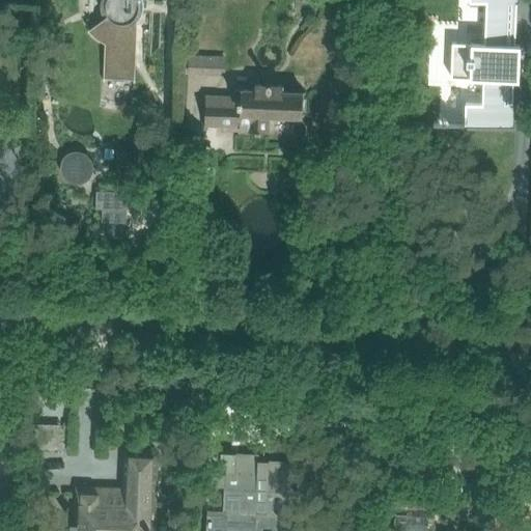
[(103,80),(135,81),(137,19),(140,16),(142,11),(143,4),(142,0),(102,0),(102,4),(102,9),(105,18),(88,31),(95,38),(105,44),(103,80)]
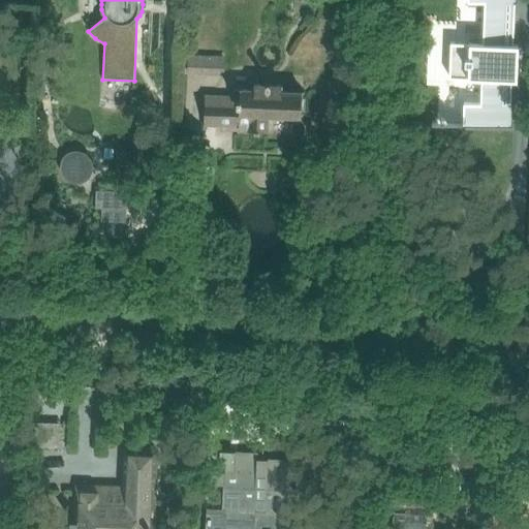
[(464,106),(463,125),(511,127),(517,0),(466,0),(467,2),(485,4),(485,45),(450,43),(448,78),(479,81),(481,109),(464,106)]
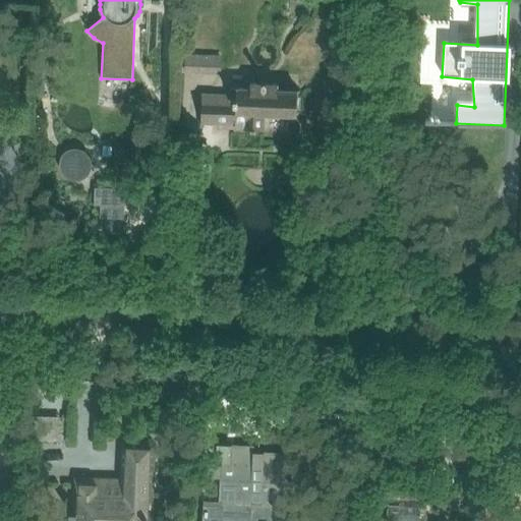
[(185,74),(191,74),(221,75),(221,57),(185,56),(185,74)]
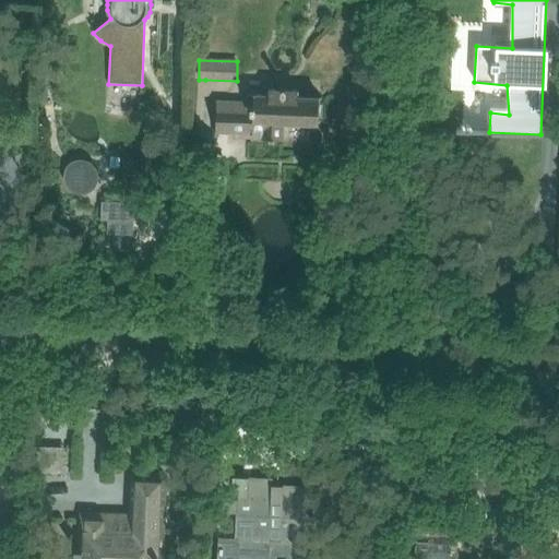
[(318,122),(319,97),(297,97),(298,92),(287,91),(283,86),(278,91),(269,91),(269,95),(247,95),(246,103),(216,102),(215,132),(261,133),(261,140),(282,140),(283,121),(318,122)]
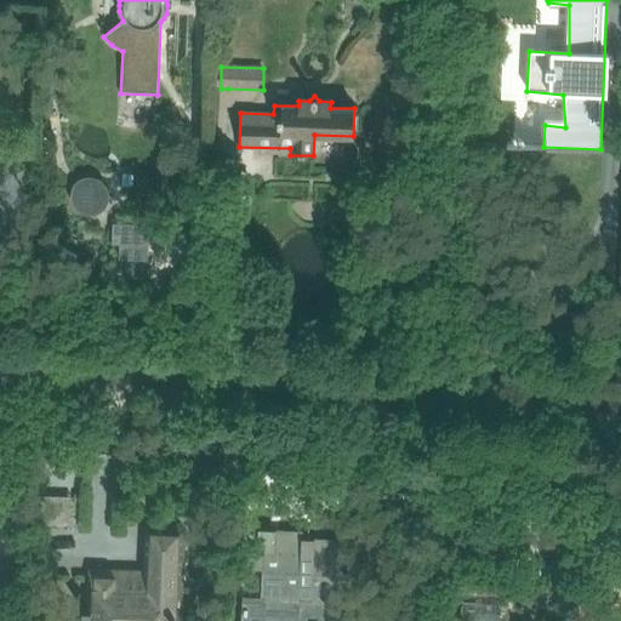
[(93,199),(97,199),(100,199),(102,198),(104,197),(106,194),(108,193),(109,191),(110,188),(112,186),(113,183),(113,181),(113,178),(113,176),(112,174),(110,171),(109,169),(107,166),(106,165),(103,163),(101,161),(98,161),(96,160),(93,160),(90,160),(87,161),(85,163),(83,164),(81,165),(79,167),(78,169),(77,171),(75,174),(74,176),(74,180),(74,182),(74,184),(75,187),(77,189),(78,192),(80,194),(81,195),(84,197),(86,198),(89,199),(91,199),(93,199)]
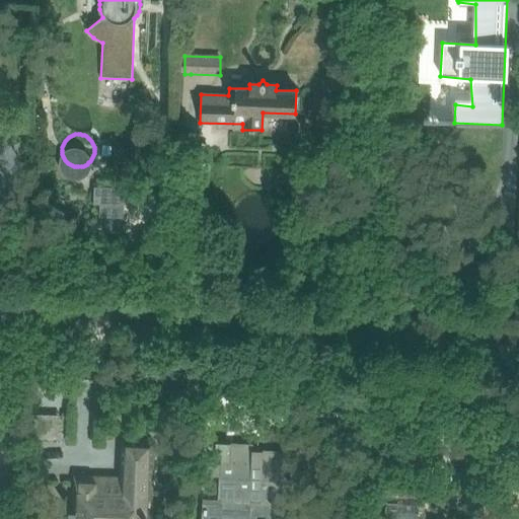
[(92,188),(92,204),(98,205),(122,205),(122,189),(92,188)]
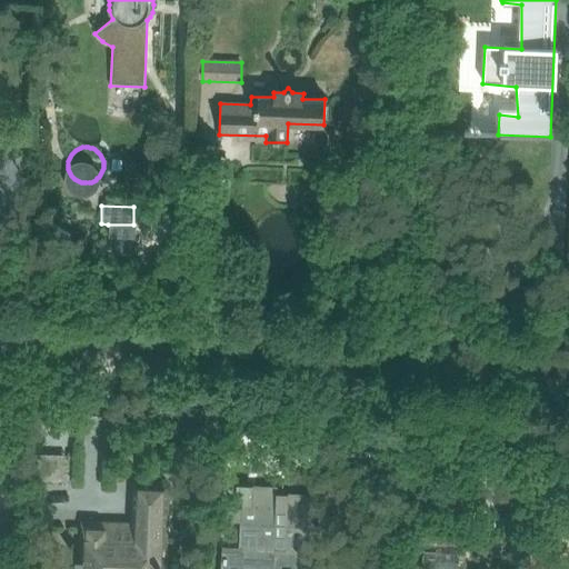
[(162,568),(167,485),(129,482),(128,525),(80,522),(77,568),(162,568)]
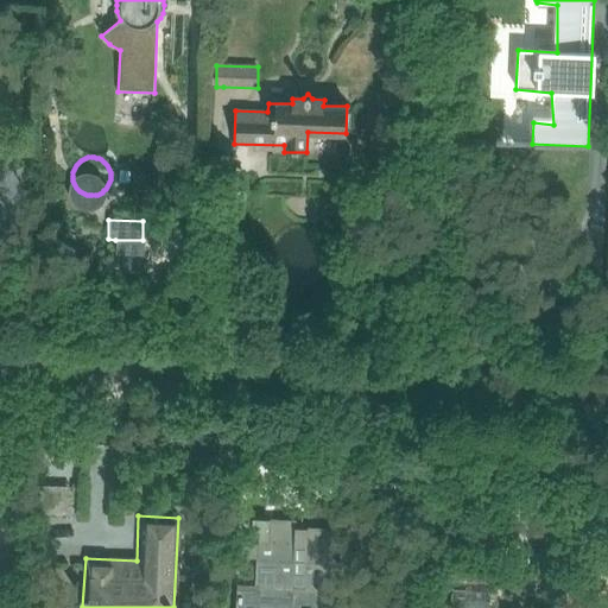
[(296,526),(296,523),(240,520),(239,556),(257,557),(255,588),(239,587),(238,607),(331,607),(333,607),(335,607),(336,581),(334,581),(334,577),(341,578),(342,562),(335,562),(336,529),(296,526)]
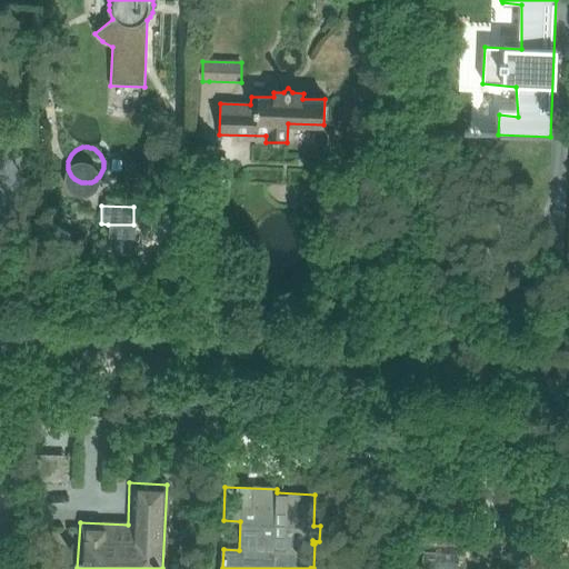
[(0,568),(11,568),(10,553),(17,553),(13,519),(0,520),(0,568)]
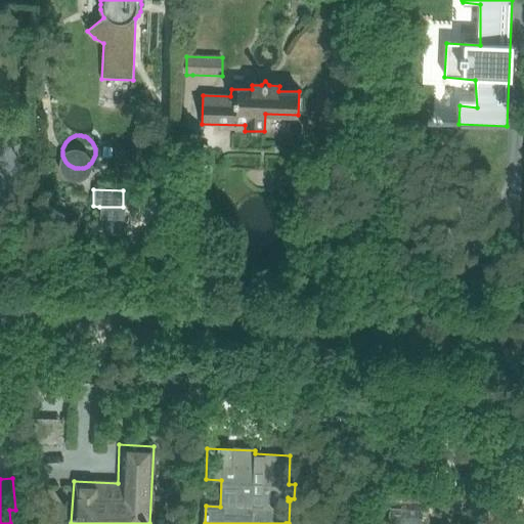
[(511,523),(523,515),(508,494),(485,511),(483,513),(490,523),(511,523)]
